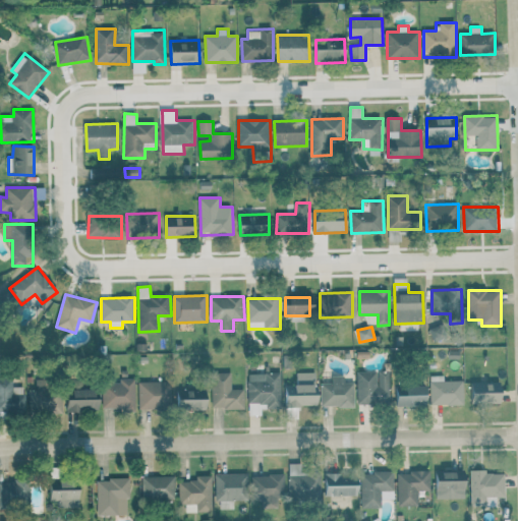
[(357,371),(358,404),(391,403),(390,371),(357,371)]
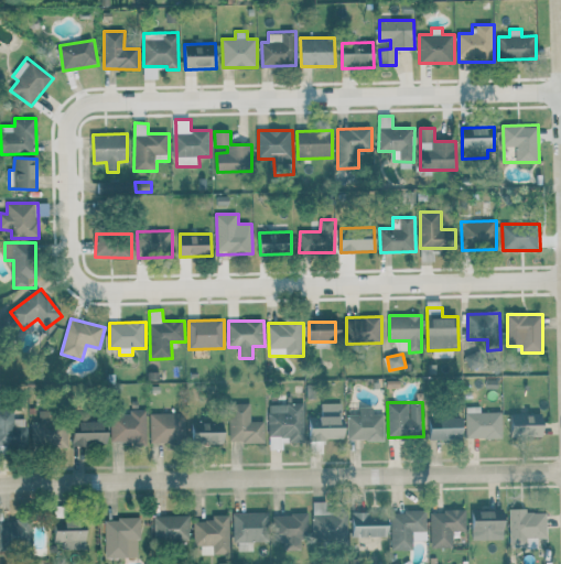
[(266,422),(251,422),(251,403),(230,403),(232,442),(266,442),(266,422)]
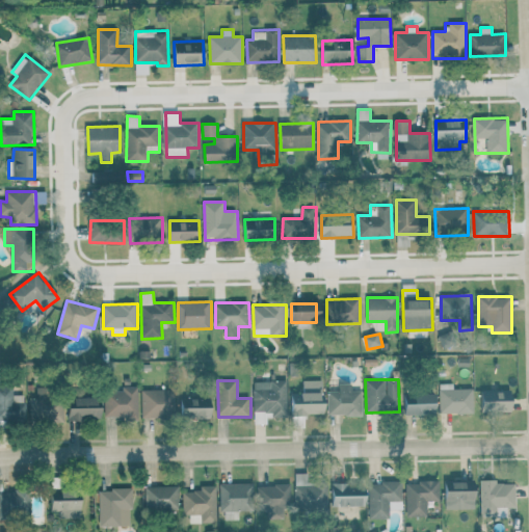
[(291,393),(292,415),(324,414),(323,380),(305,380),(305,392),(291,393)]
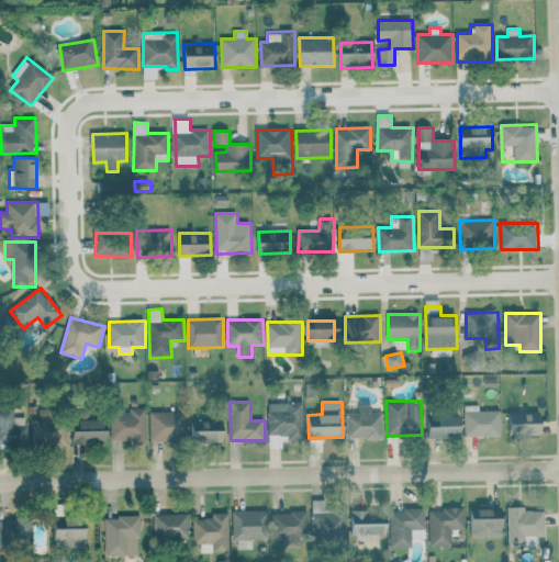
[(304,403),(269,403),(268,448),(282,448),(283,440),(304,440),(304,403)]
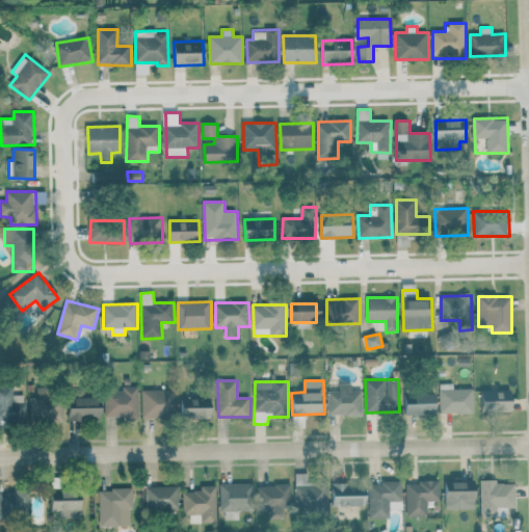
[(441,413),(474,411),(473,389),(454,390),(454,383),(440,384),(441,413)]
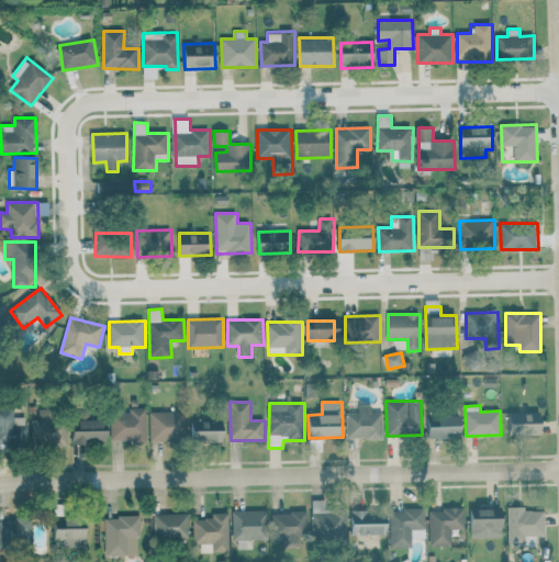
[(15,407),(0,406),(0,442),(25,444),(25,417),(14,417),(15,407)]
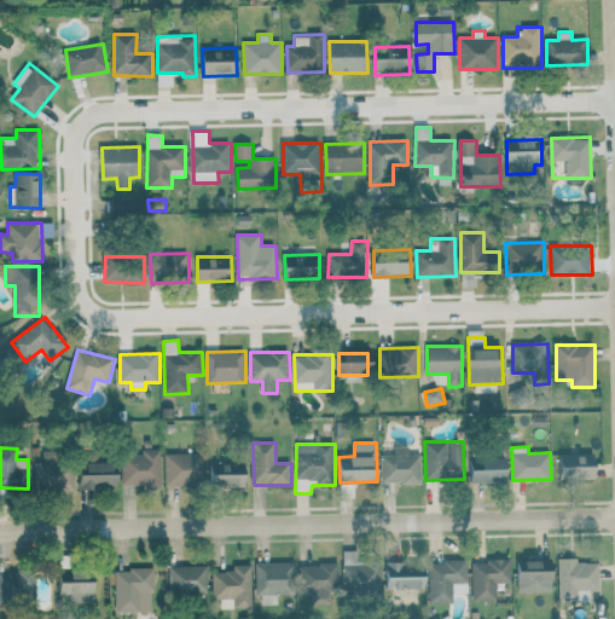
[(382,482),(422,482),(422,455),(407,455),(407,447),(395,447),(394,455),(382,455),(382,482)]
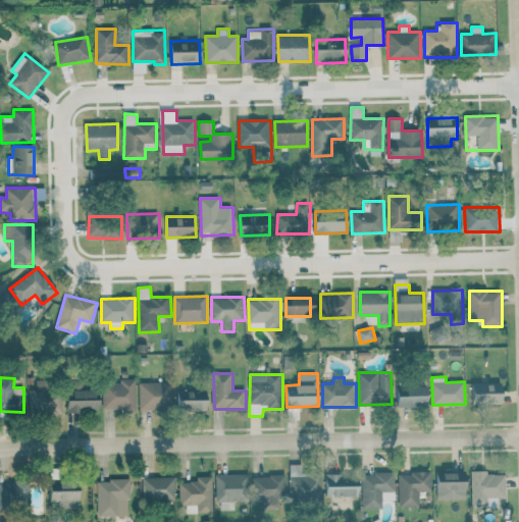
[(137,410),(137,378),(120,379),(121,383),(103,383),(104,411),(137,410)]
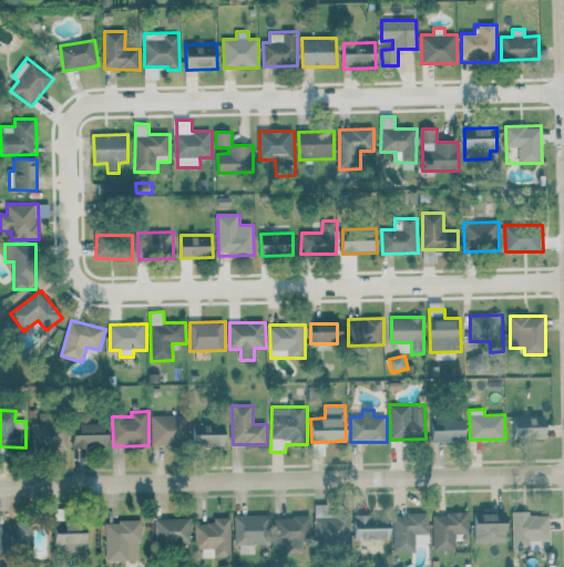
[(68,450),(68,415),(40,414),(40,424),(34,424),(33,449),(68,450)]
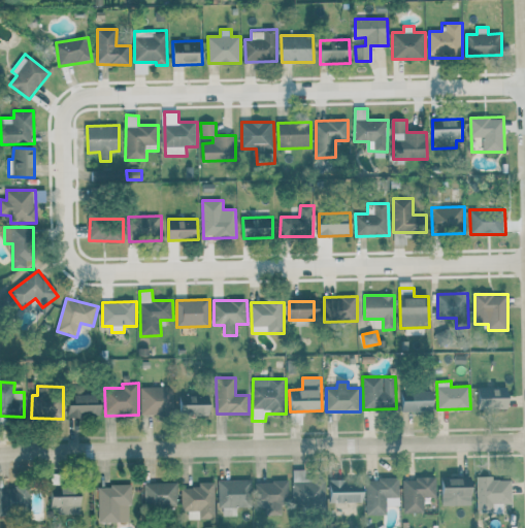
[(141,387),(141,415),(174,414),(174,387),(141,387)]
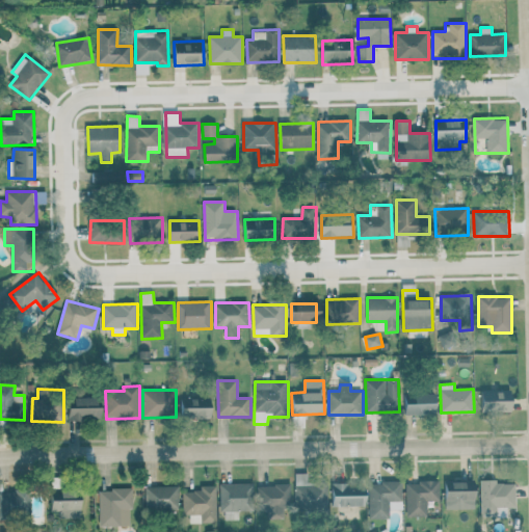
[(511,390),(482,390),(482,410),(511,409),(511,390)]
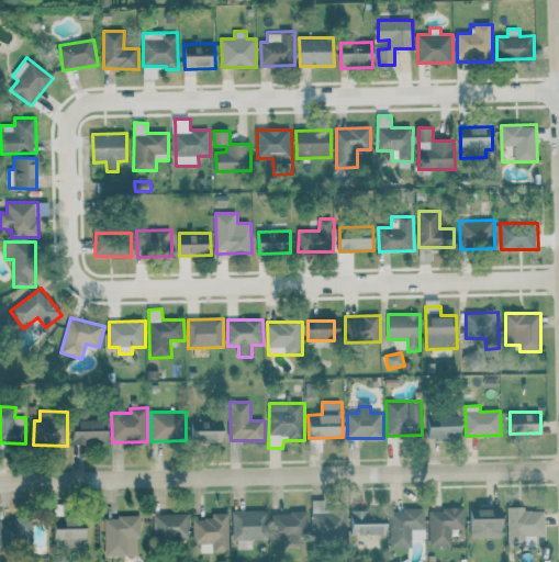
[(460,437),(459,415),(427,416),(428,438),(460,437)]
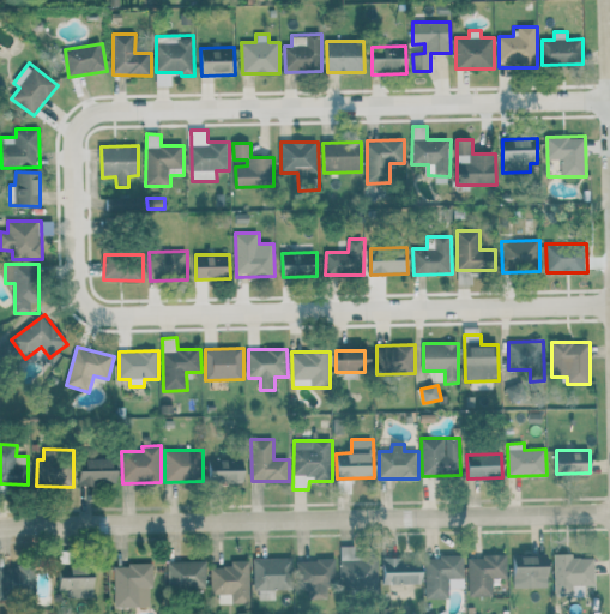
[(79,470),(79,485),(116,485),(118,458),(85,457),(85,470),(79,470)]
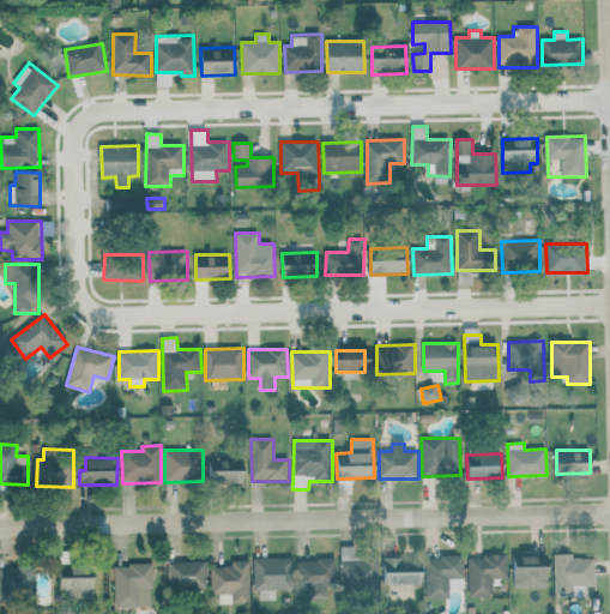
[(243,481),(242,457),(209,457),(209,482),(243,481)]
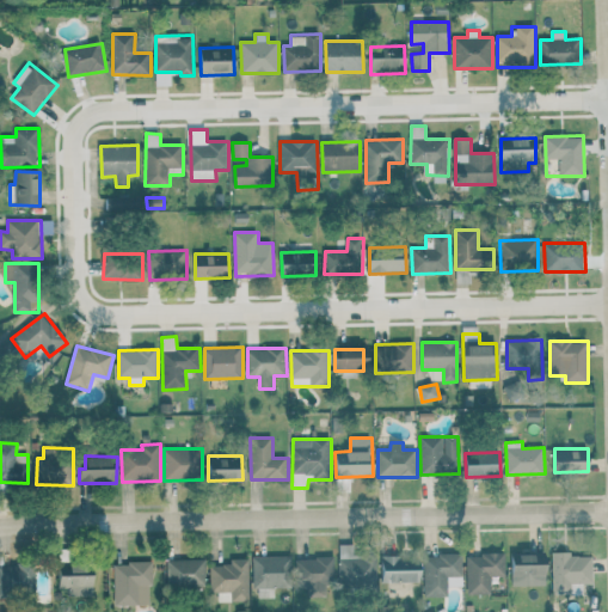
[(378,550),(341,549),(339,585),(376,587),(378,550)]
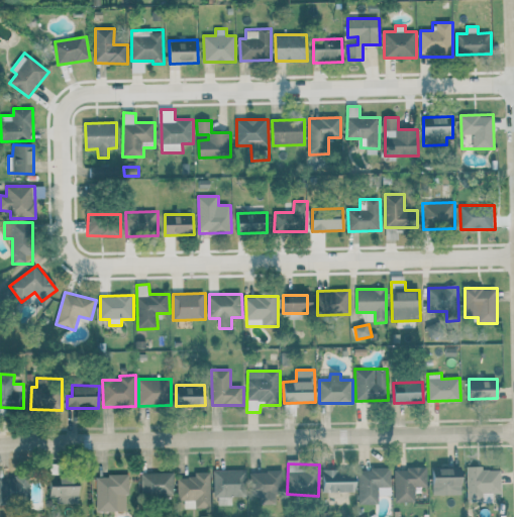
[(395,468),(396,502),(416,501),(415,487),(428,487),(427,467),(395,468)]
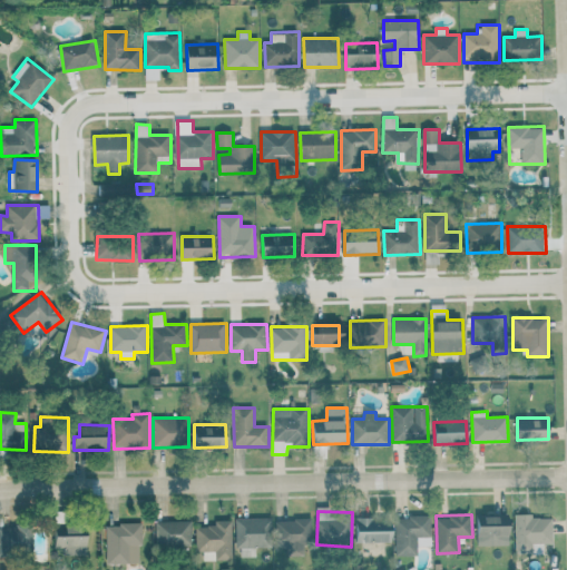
[(509,546),(509,514),(484,516),(484,524),(477,524),(478,546),(509,546)]
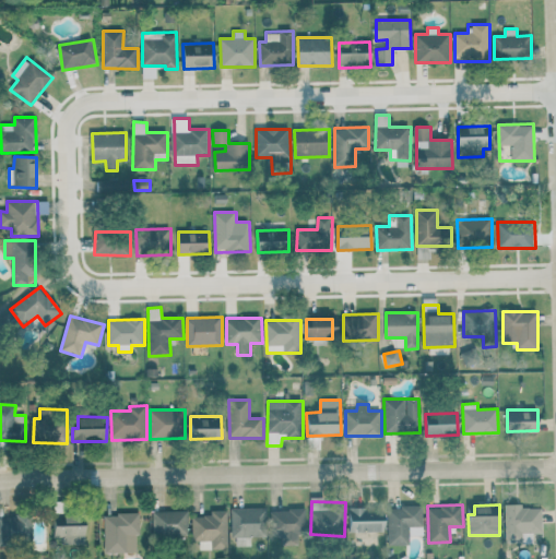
[(542,506),(506,507),(506,543),(533,543),(533,534),(543,533),(542,506)]
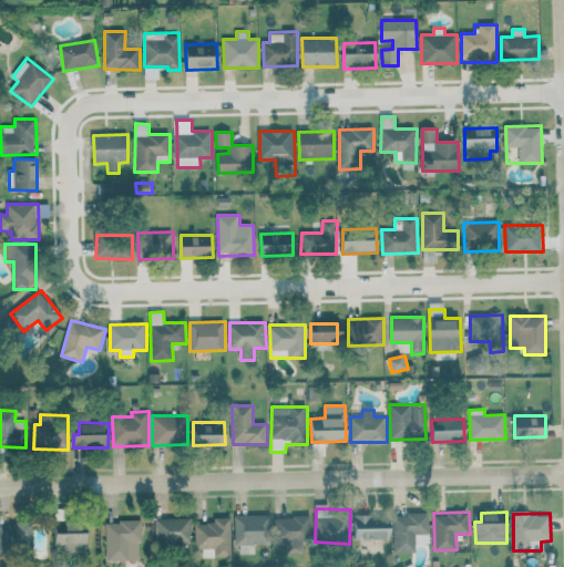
[(241,554),(255,554),(255,544),(272,543),(270,514),(235,515),(236,546),(241,546),(241,554)]
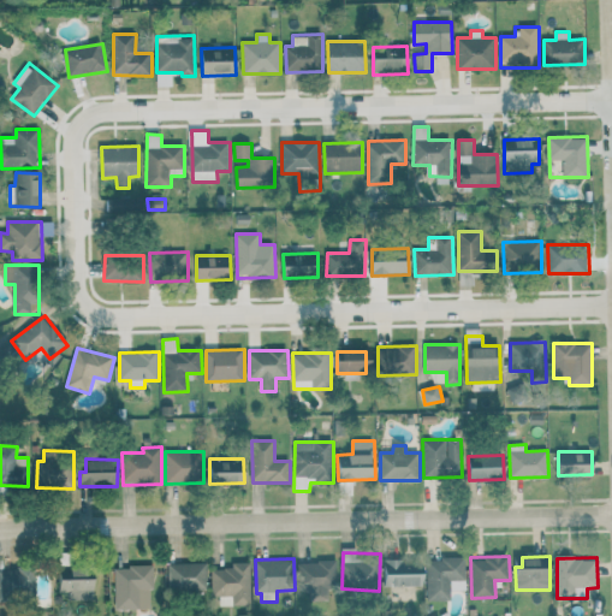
[(467,591),(465,558),(427,558),(428,600),(451,600),(451,591),(467,591)]
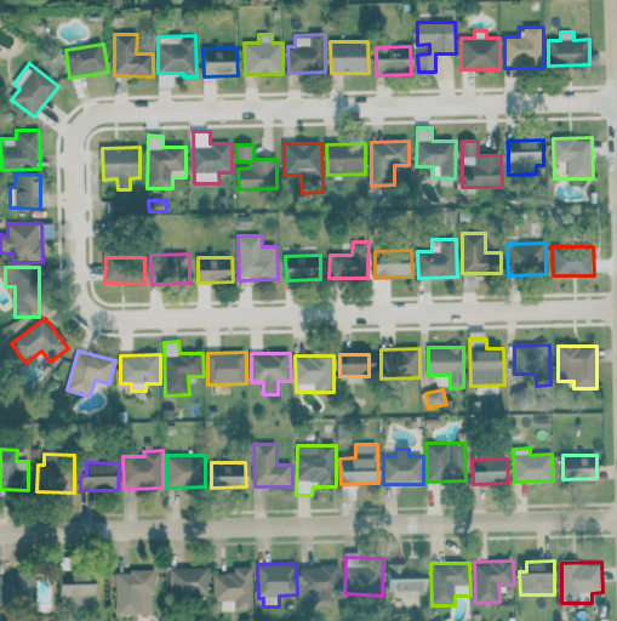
[(426,590),(426,564),(387,565),(388,591),(426,590)]
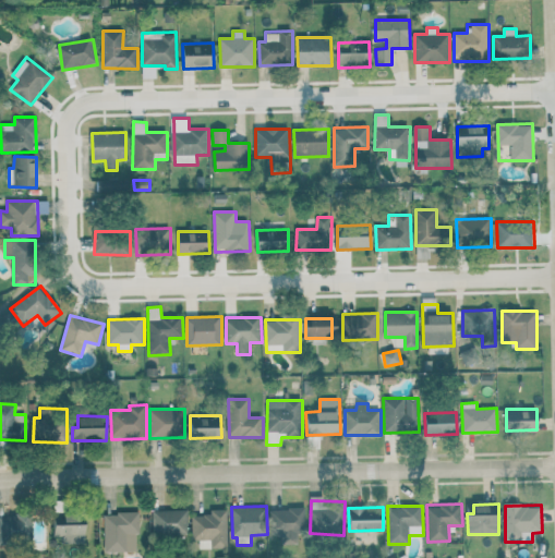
[(281,544),(300,544),(300,531),(305,531),(305,509),(272,508),(272,534),(282,534),(281,544)]
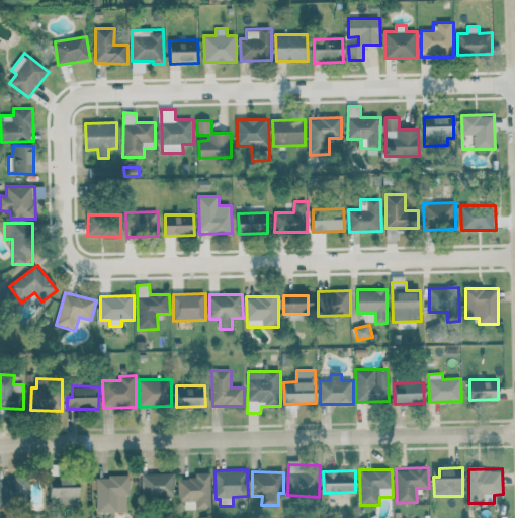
[(175,472),(143,473),(143,497),(175,496),(175,472)]
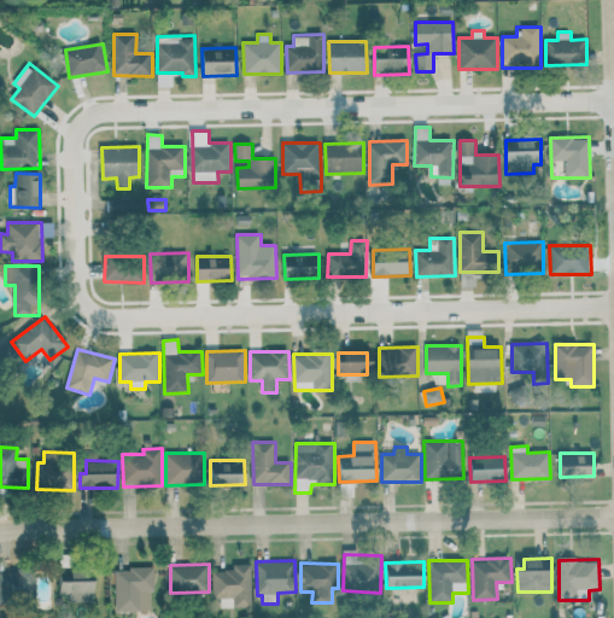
[(252,564),(234,564),(234,570),(214,571),(214,598),(221,598),(222,607),(253,607),(252,564)]
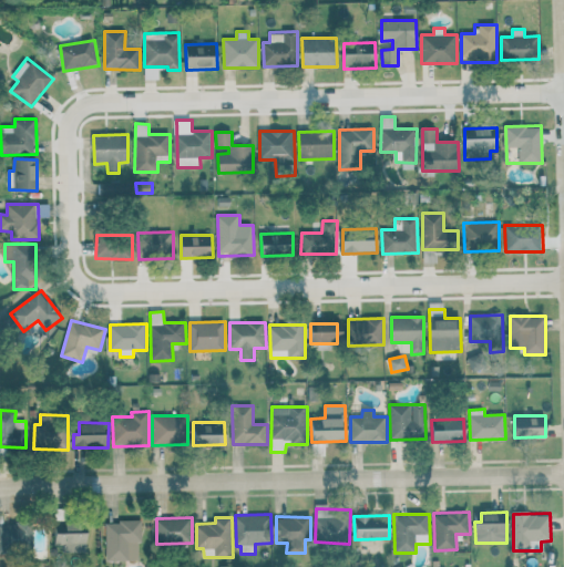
[(108,560),(140,559),(139,543),(143,543),(142,521),(106,522),(108,560)]
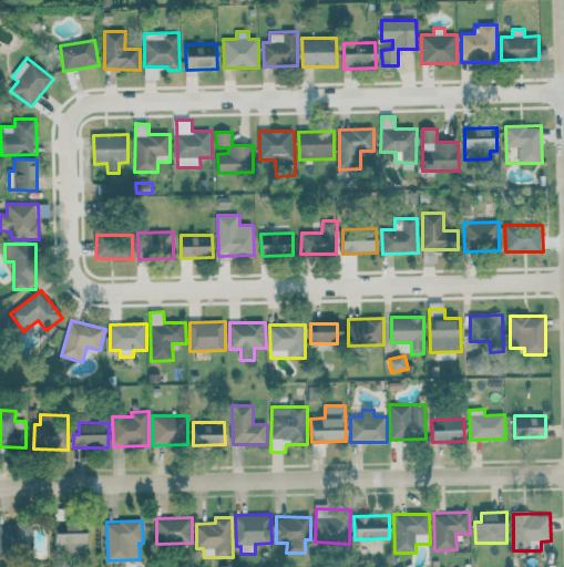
[(0,523),(0,548),(33,549),(33,524),(0,523)]
